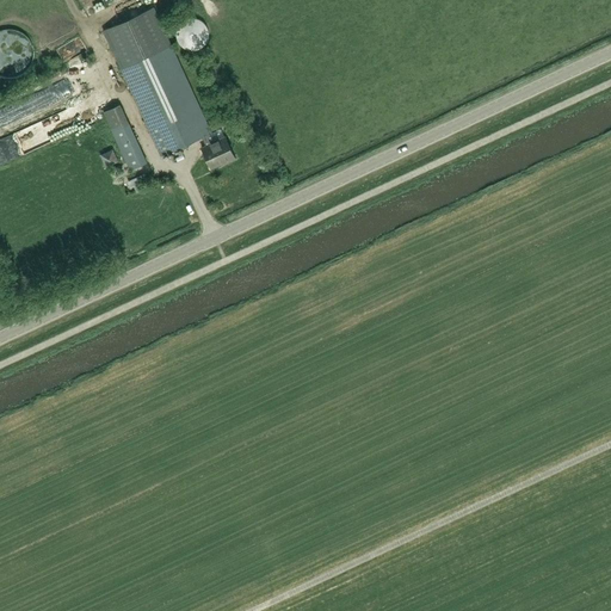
[(210,133),(171,45),(153,6),(104,30),(122,68),(161,155),(202,136),(205,146),(202,147),(211,168),(227,161),(227,162),(235,159),(226,136),(214,142),(210,133)]
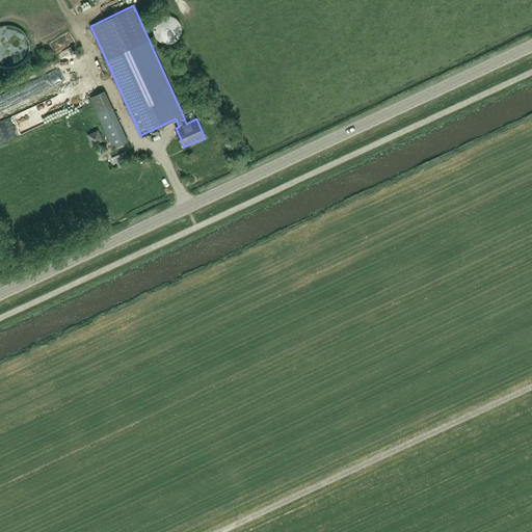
[(167,16),(165,16),(162,16),(160,18),(158,19),(157,20),(155,22),(154,24),(154,28),(153,31),(154,33),(155,36),(156,38),(158,41),(161,42),(164,43),(166,43),(170,43),(173,42),(175,42),(177,40),(180,38),(181,35),(182,32),(182,28),(181,25),(180,22),(178,19),(175,17),(173,16),(170,16),(167,16)]
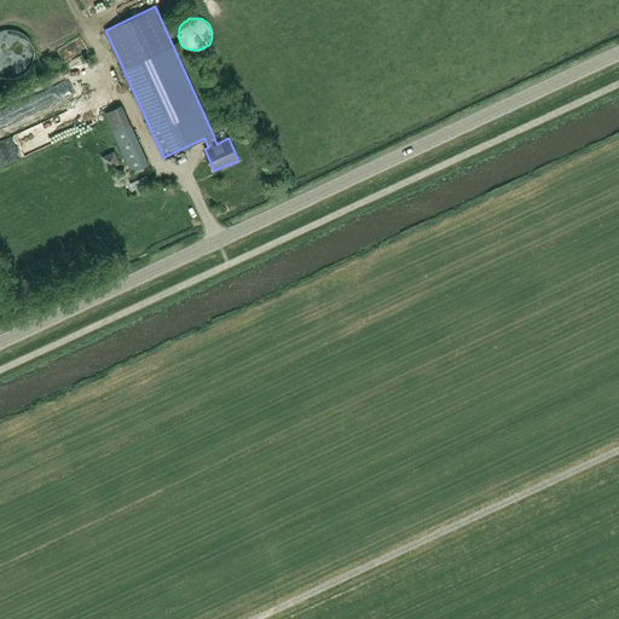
[(132,172),(149,165),(121,105),(105,113),(132,172)]
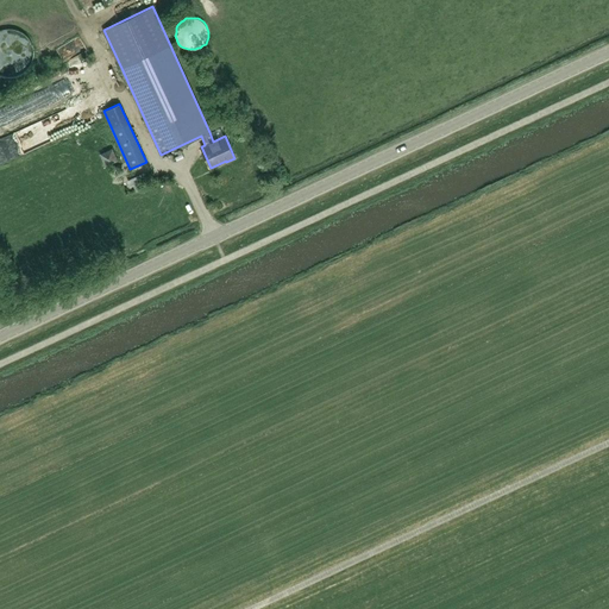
[(6,125),(18,120),(14,111),(1,115),(6,125)]
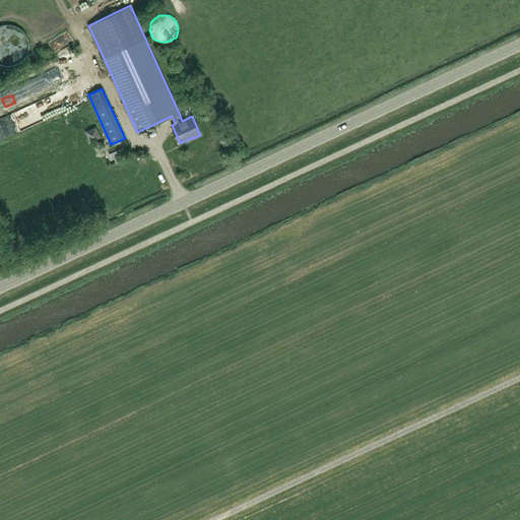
[(101,140),(95,129),(86,133),(90,144),(101,140)]
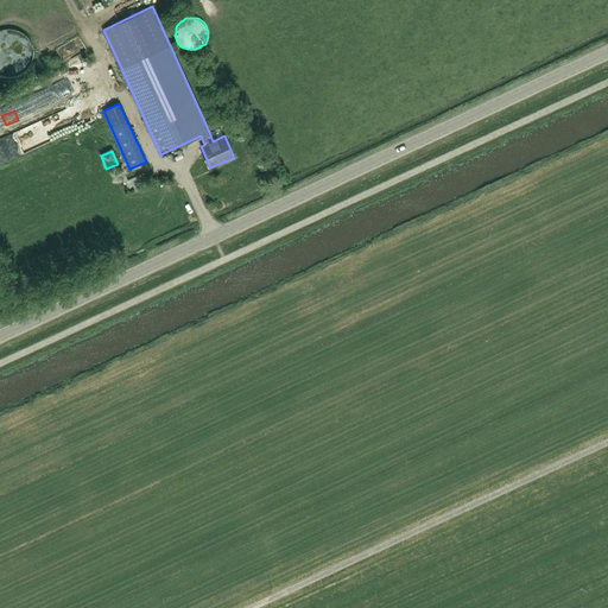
[(11,157),(17,169),(23,166),(17,154),(11,157)]
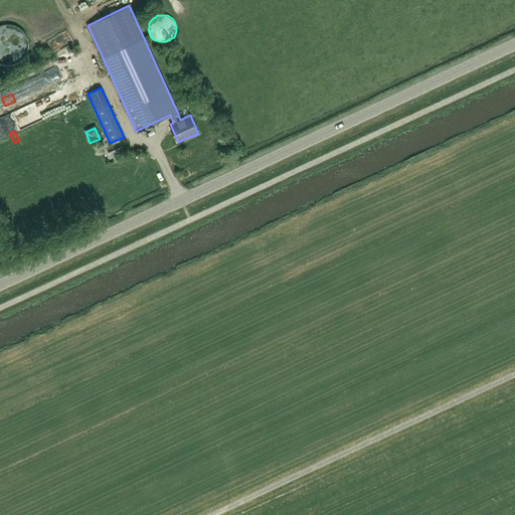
All buildings are outlined.
